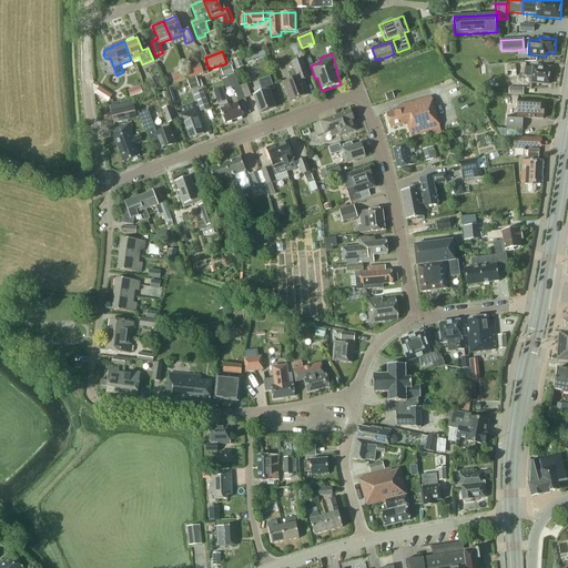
[(244,67),(240,58),(233,60),(236,70),(244,67)]
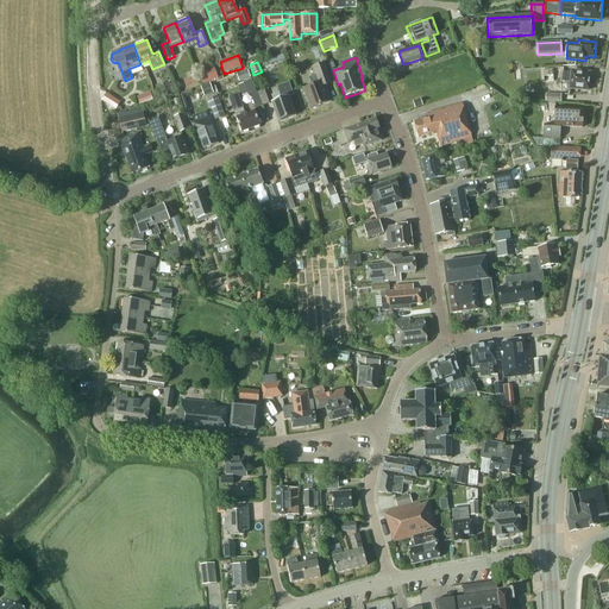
[(331,85),(324,63),(313,67),(316,76),(309,79),(312,86),(303,89),(311,110),(331,102),(325,87),(331,85)]
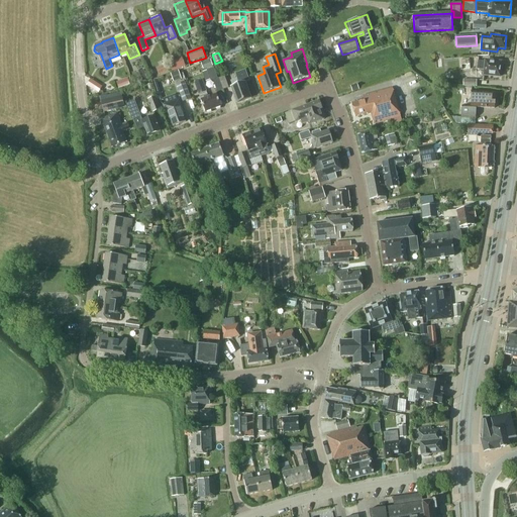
[(186,67),(182,58),(169,63),(172,72),(186,67)]
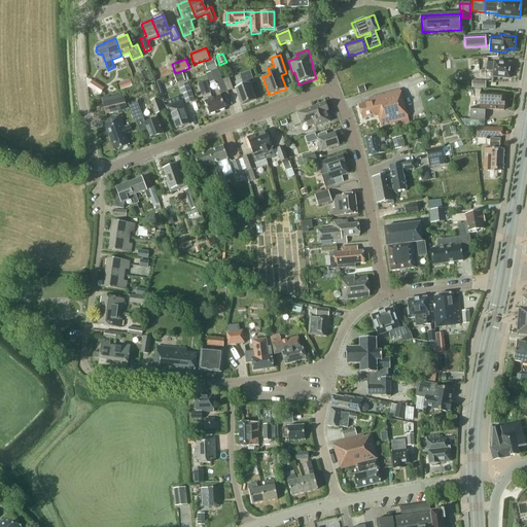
[(215,61),(208,64),(210,70),(217,67),(215,61)]
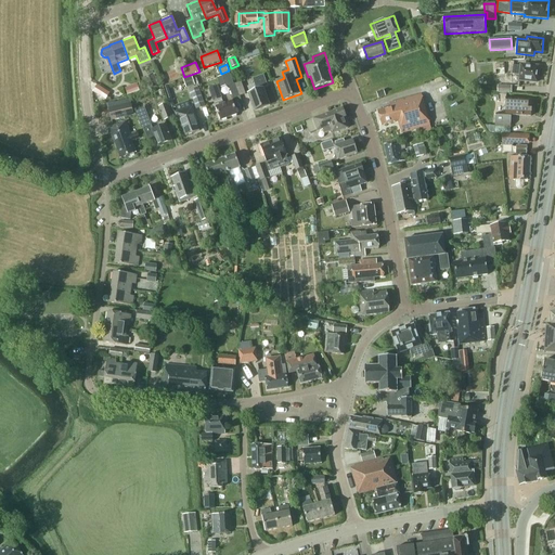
[(504,75),(504,64),(494,64),(495,76),(504,75)]
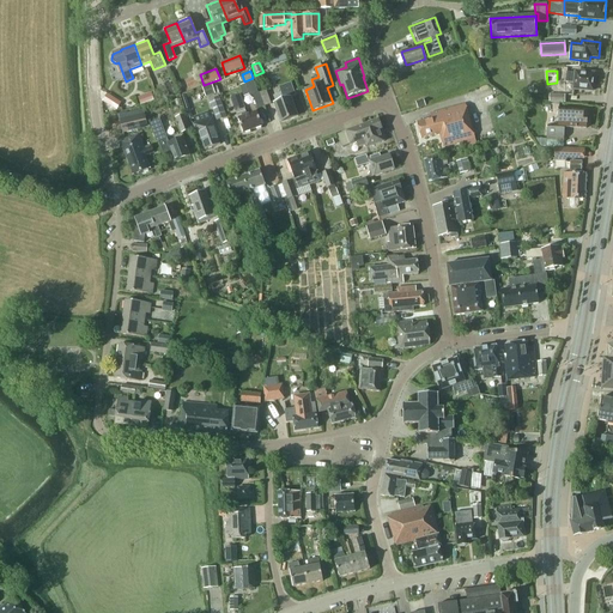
[(593,74),(575,72),(575,73),(566,72),(565,83),(574,84),(574,90),(593,92),(594,80),(592,80),(593,74)]
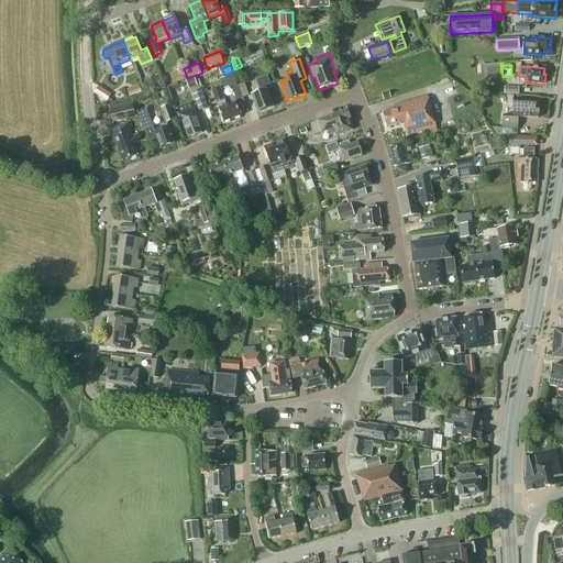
[(173,83),(184,78),(180,70),(169,75),(173,83)]
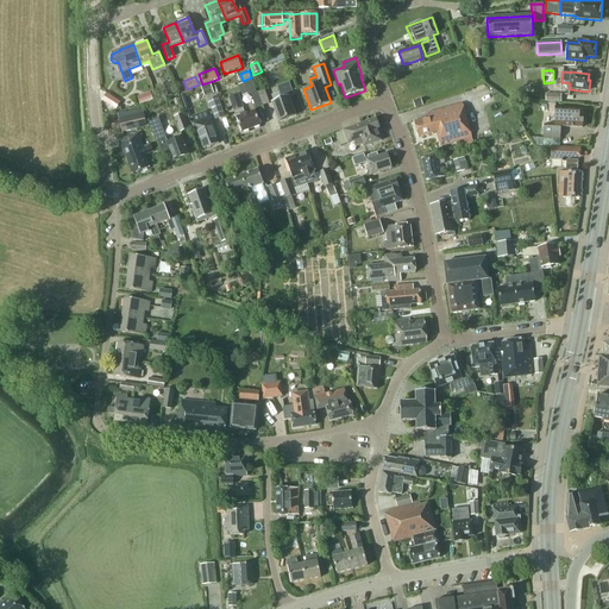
[(242,96),(248,95),(256,93),(252,80),(238,86),(242,96)]
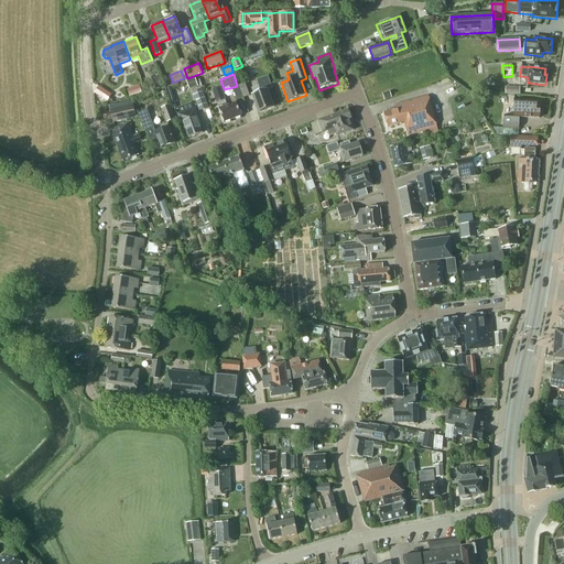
[(195,76),(187,79),(191,88),(198,86),(195,76)]
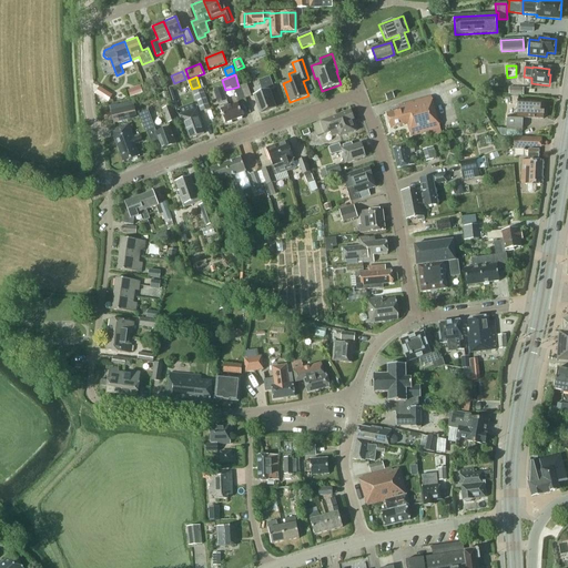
[(274,89),(270,77),(259,81),(263,92),(254,95),(260,113),(275,108),(270,91),(274,89)]
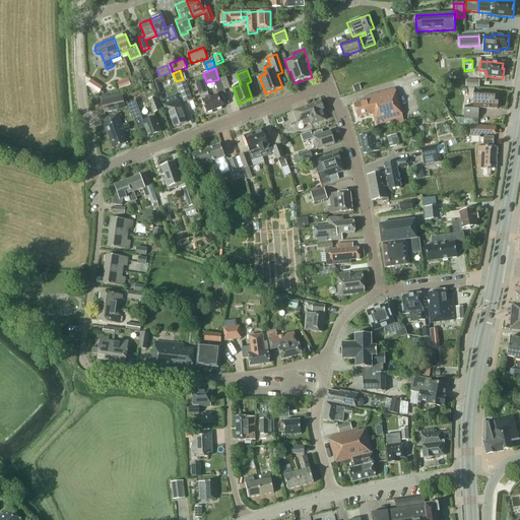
[(148,80),(145,71),(142,72),(139,77),(141,82),(148,80)]
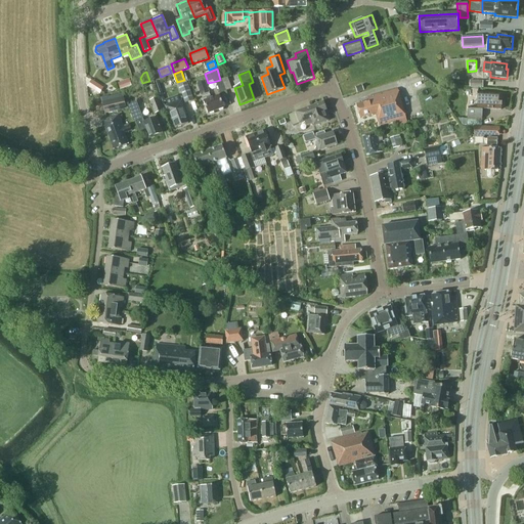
[(222,80),(226,91),(231,89),(227,78),(222,80)]
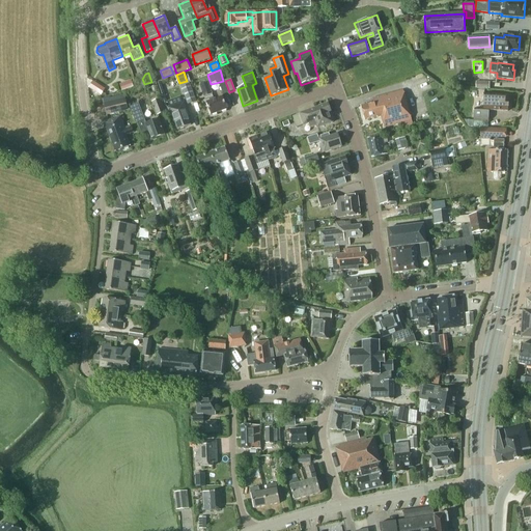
[(96,80),(92,87),(104,94),(108,87),(96,80)]
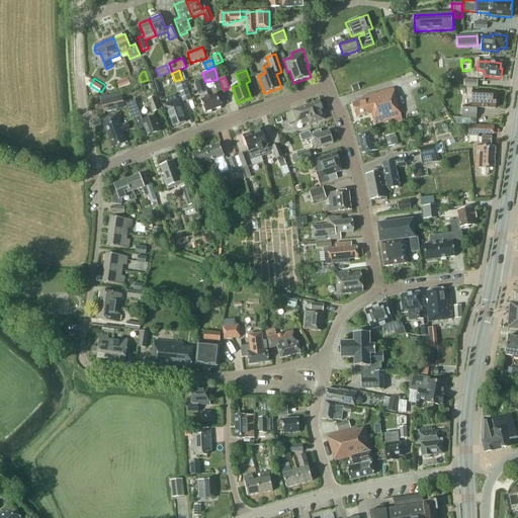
[(218,93),(224,90),(220,79),(212,81),(218,93)]
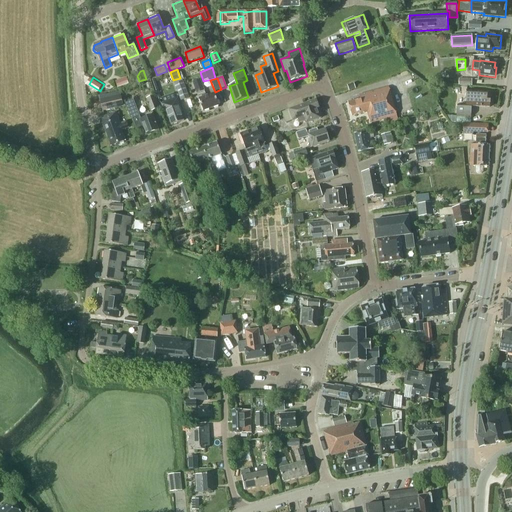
[(472,79),(459,79),(458,86),(472,87),(472,79)]
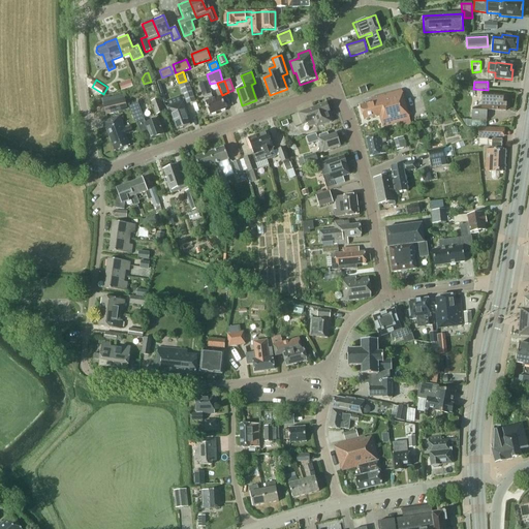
[(211,94),(207,83),(198,85),(203,97),(211,94)]
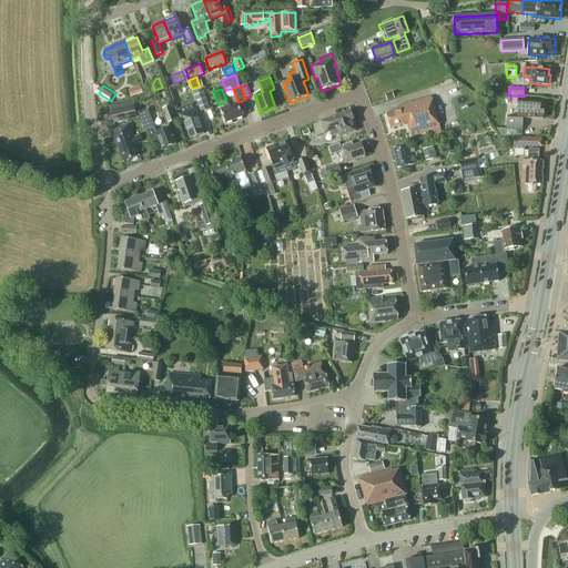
[(210,109),(203,90),(194,93),(201,112),(210,109)]
